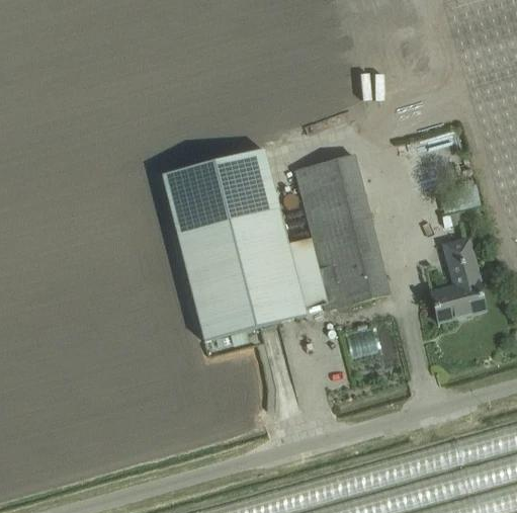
[(439,163),(470,155),(465,137),(434,145),(439,163)]
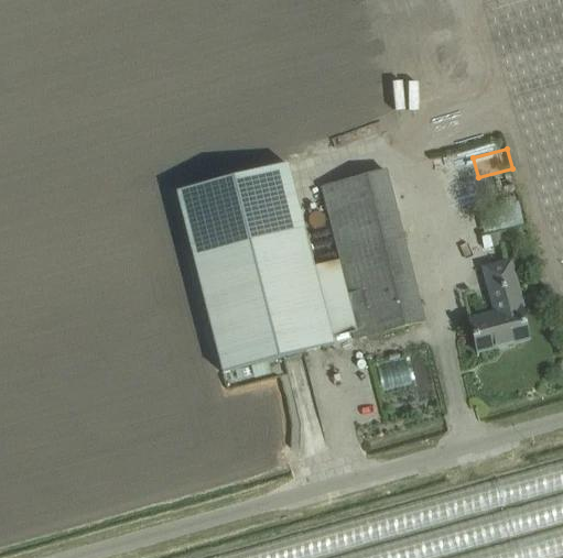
[(223,369),(283,353),(333,341),(332,335),(358,327),(359,334),(424,317),(386,166),(379,168),(322,183),(340,255),(313,263),(288,160),(176,188),(223,369)]
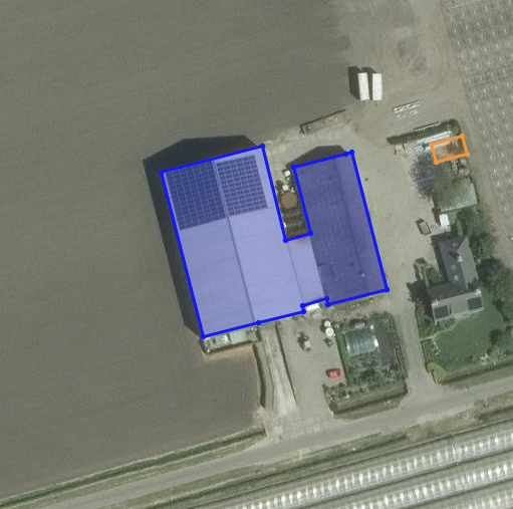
[(448,214),(485,206),(481,185),(444,192),(448,214)]
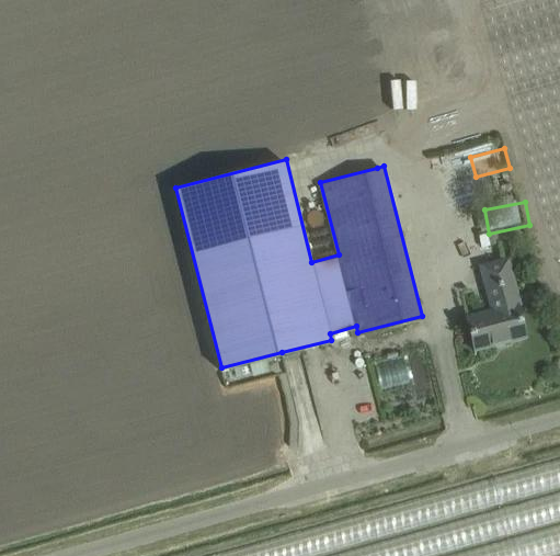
[(507,244),(504,231),(486,238),(490,249),(507,244)]
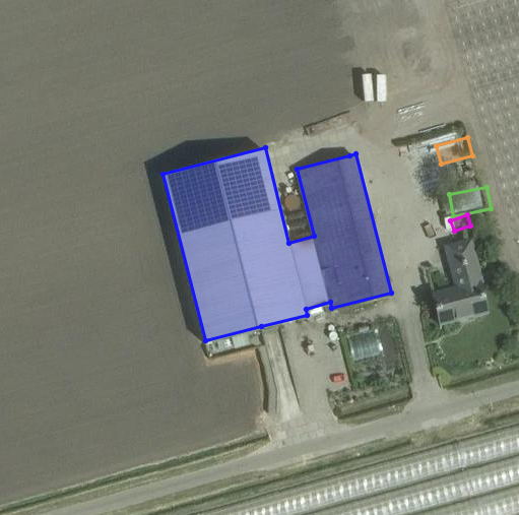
[(471,236),(445,243),(451,264),(453,264),(457,283),(432,290),(440,322),(488,310),(479,279),(481,278),(471,236)]
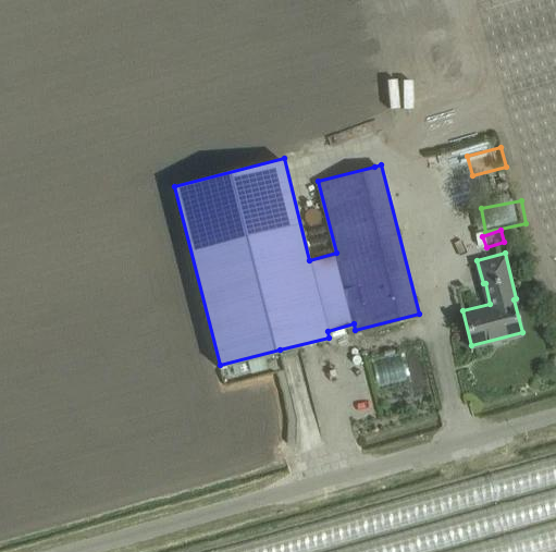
[(383,358),(384,382),(412,381),(411,356),(383,358)]
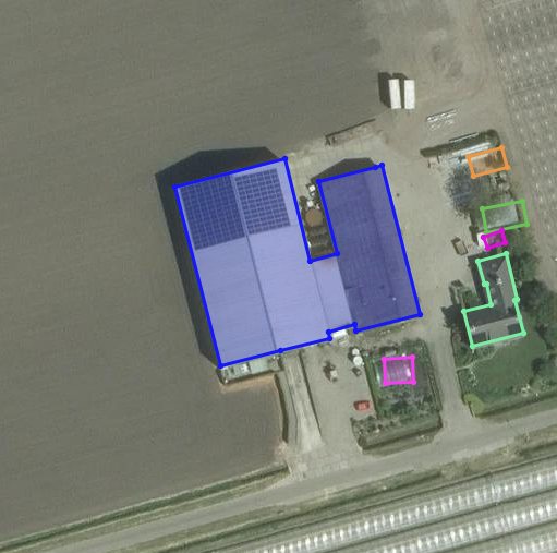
[(556,455),(71,552),(439,552),(519,538),(521,552),(522,552),(556,545),(556,455)]
